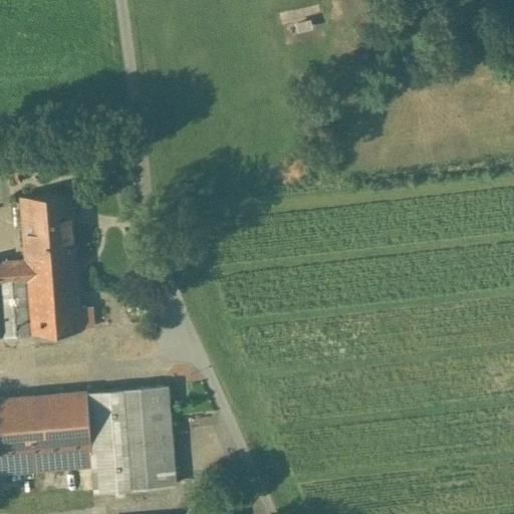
[(70,192),(20,196),(20,197),(21,197),(25,258),(0,260),(0,333),(80,327),(70,193),(70,192)]
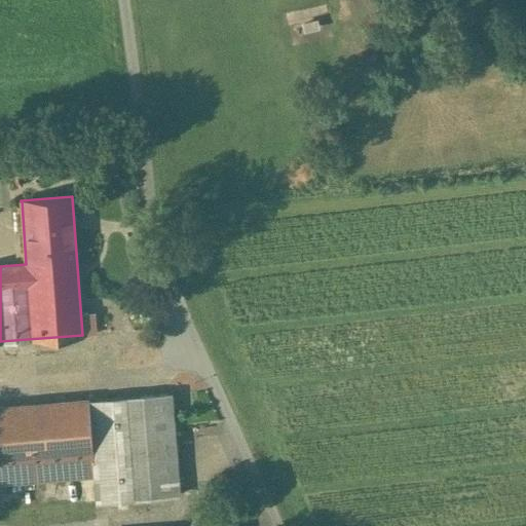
[(170,393),(126,398),(135,498),(178,495),(170,393)]
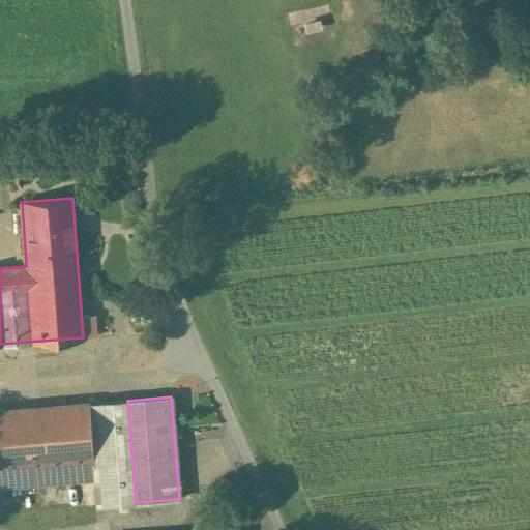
[(127,401),(89,404),(94,479),(96,505),(136,502),(127,401)]
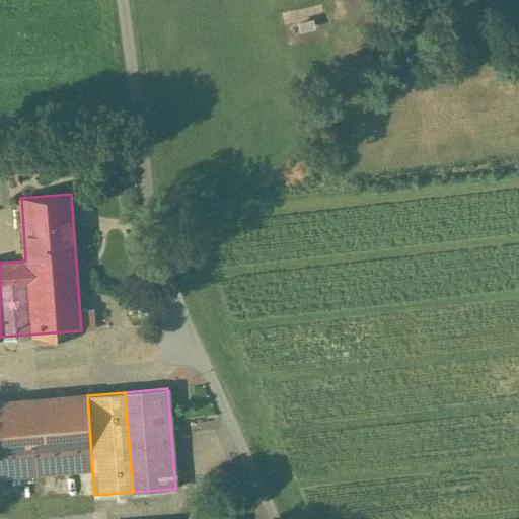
[(87,395),(0,401),(0,476),(92,469),(87,395)]
